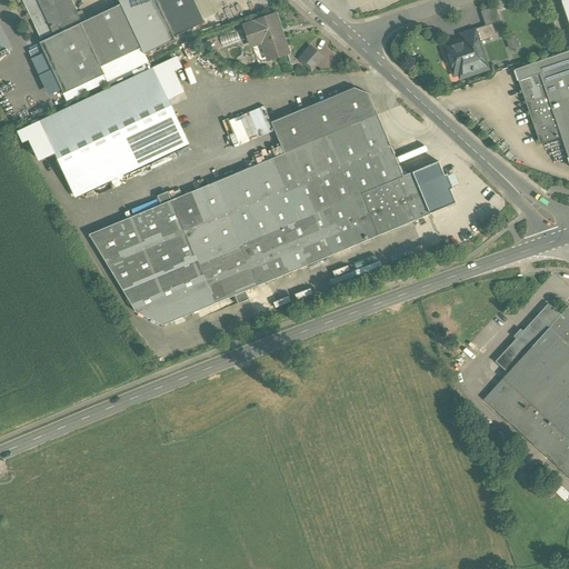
[(71,0),(22,0),(41,39),(62,29),(79,21),(81,20),(71,0)]
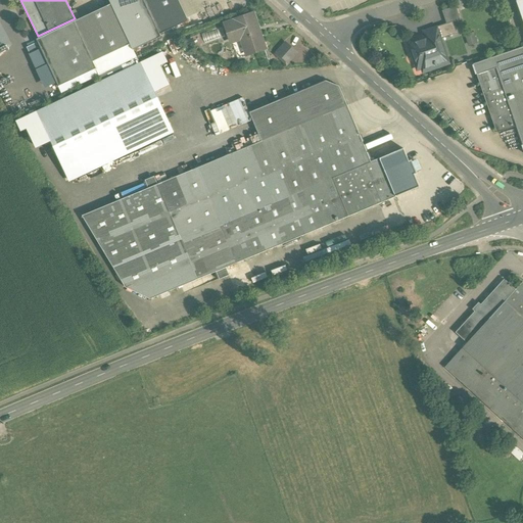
[(159,34),(143,0),(108,0),(111,4),(133,50),(160,37),(159,34)]
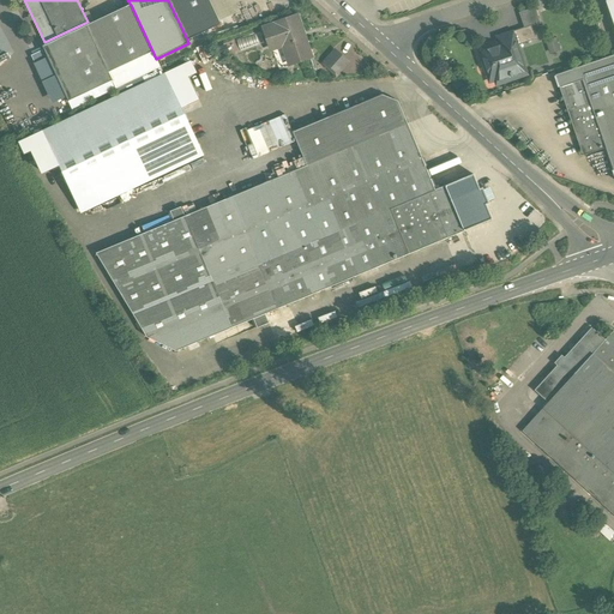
[(168,0),(187,40),(221,25),(209,0),(168,0)]
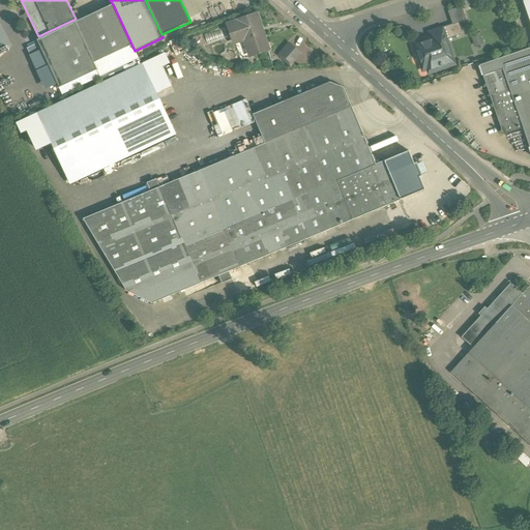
[(113,4),(75,22),(97,69),(96,69),(99,77),(138,58),(135,51),(113,4)]
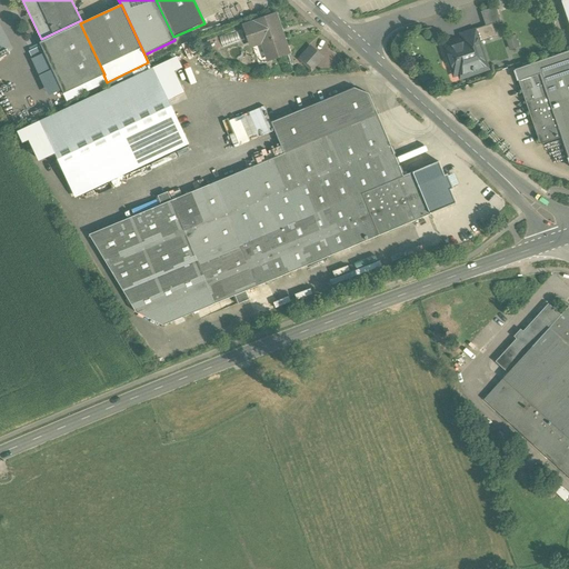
[(497,7),(481,12),(486,26),(492,23),(492,25),(501,22),(497,7)]
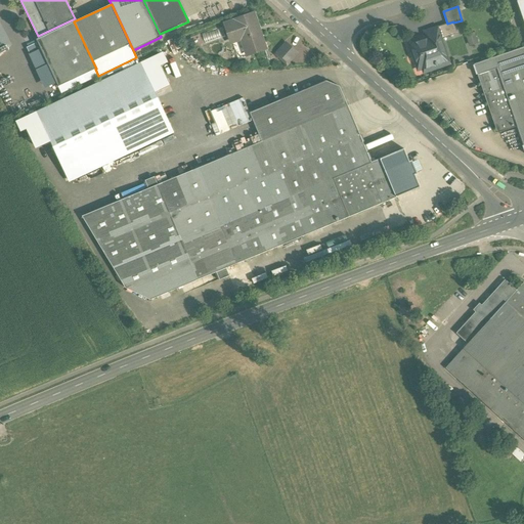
[(253,15),(226,25),(230,37),(241,33),(248,54),(264,48),(253,15)]
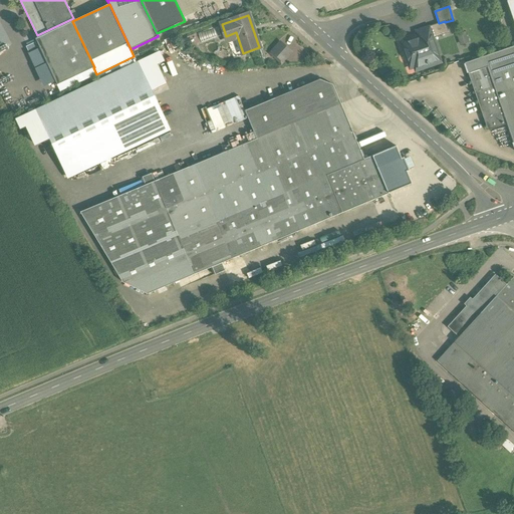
[(71,19),(56,26),(57,29),(72,21),(71,19)]
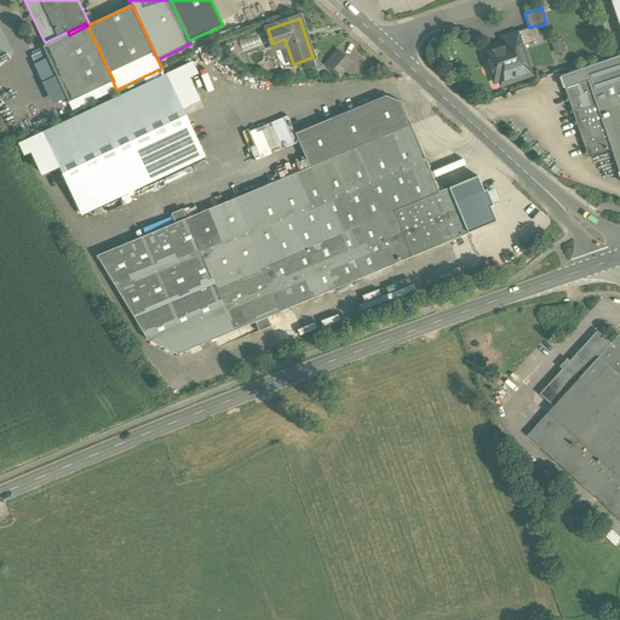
[(69,35),(42,47),(69,103),(113,81),(114,81),(87,26),(69,35)]
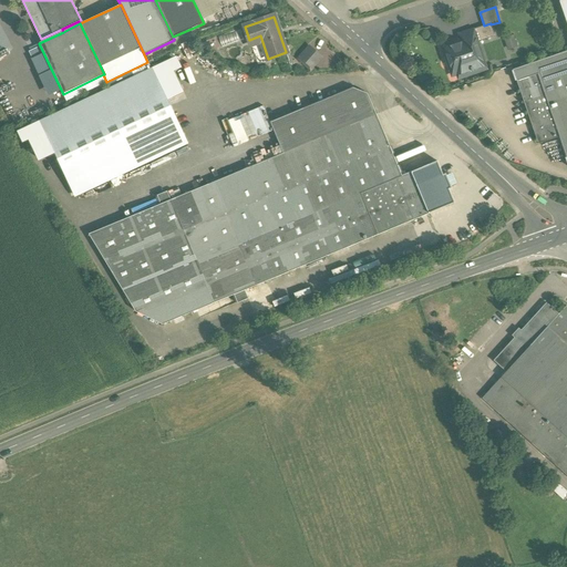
[(484,26),(472,30),(472,31),(473,31),(476,42),(495,37),(491,24),(491,23),(484,26)]
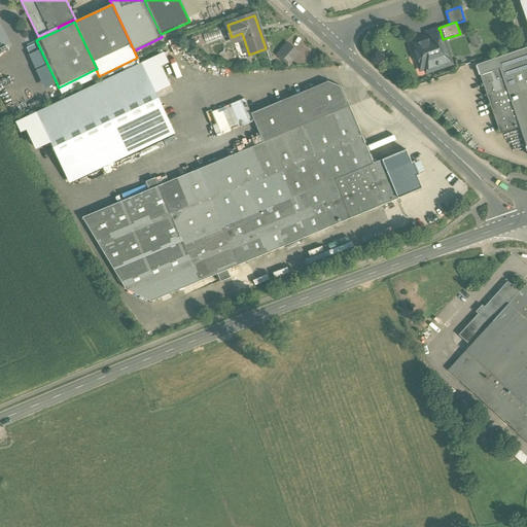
[(443,39),(440,29),(438,29),(427,33),(429,37),(412,43),(420,67),(427,64),(429,68),(449,62),(450,64),(451,64),(443,39)]
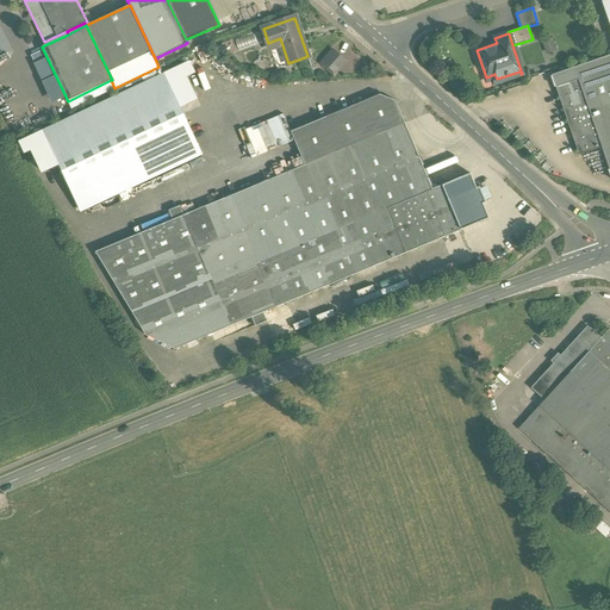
[(552,39),(543,43),(547,53),(555,50),(552,39)]
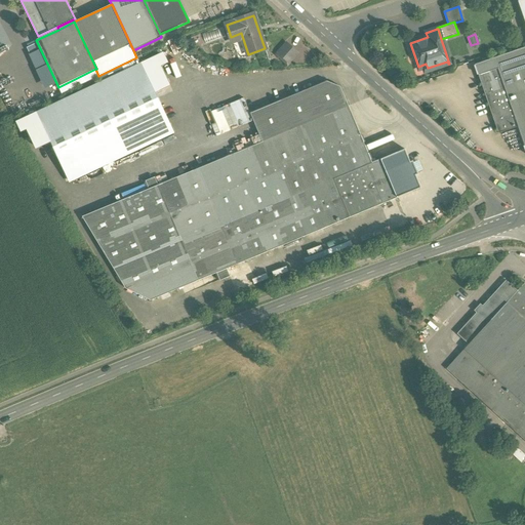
[(286,44),(278,53),(289,63),(297,53),(286,44)]
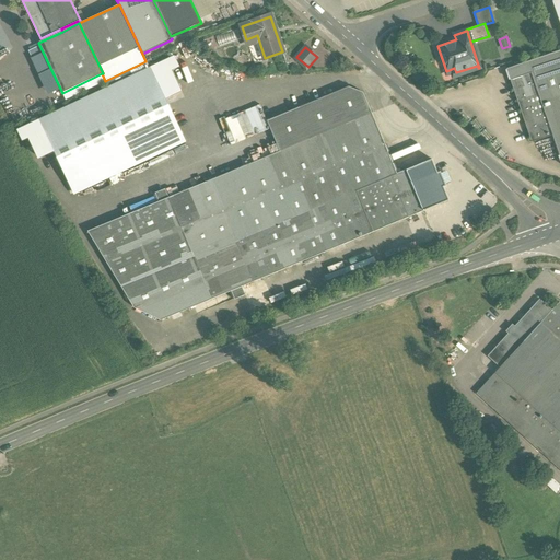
[(559,50),(506,69),(532,142),(552,136),(559,156),(559,50)]
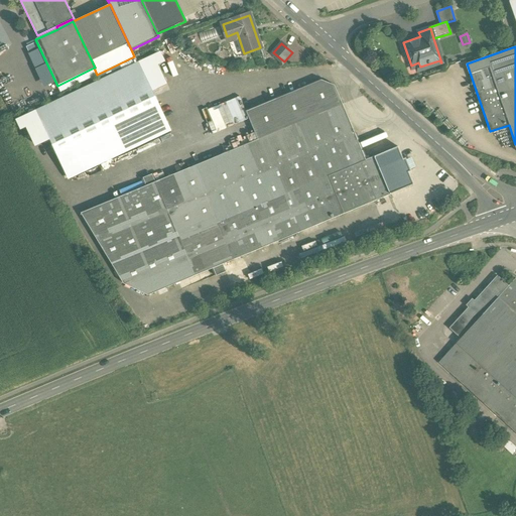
[(43,114),(70,172),(164,128),(138,71),(43,114)]
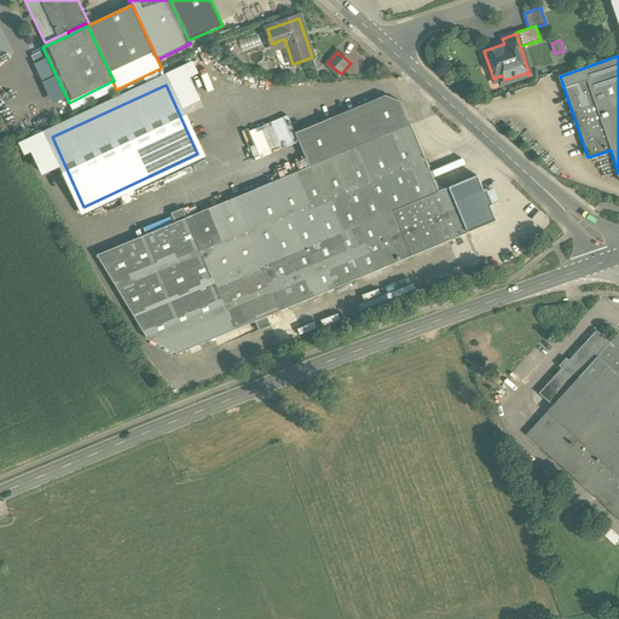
[(385,96),(295,133),(310,167),(97,255),(148,340),(178,354),(469,233),(468,232),(450,189),(450,187),(439,192),(401,103),(385,96)]
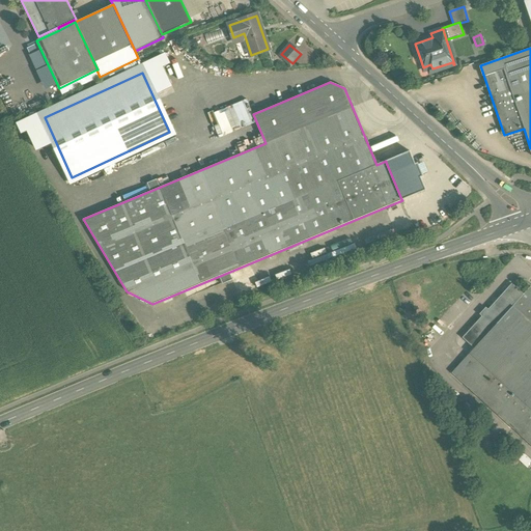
[(423,165),(401,156),(394,159),(393,158),(388,160),(388,161),(386,162),(401,199),(403,198),(403,199),(410,196),(417,192),(425,170),(423,165)]
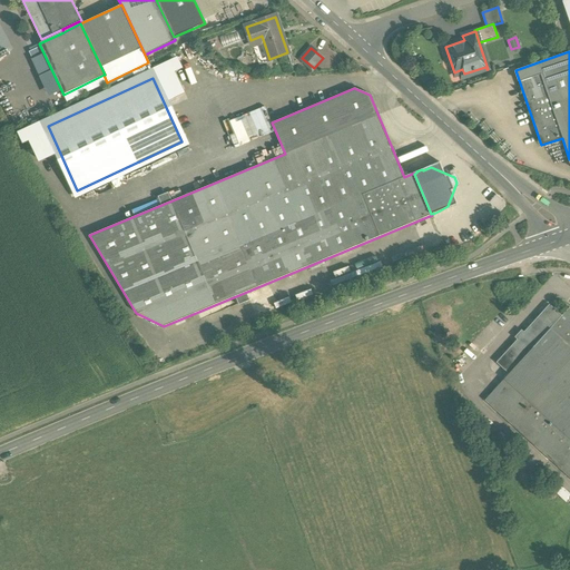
[(569,307),(561,316),(549,304),(524,332),(521,330),(514,337),(517,340),(497,363),(509,374),(484,400),(569,478),(569,307)]
